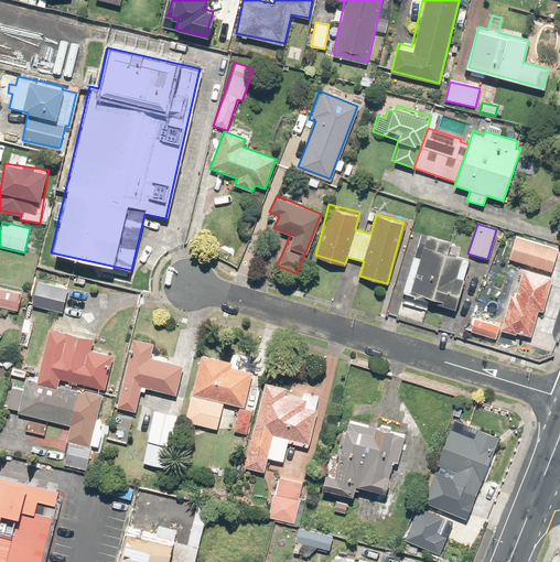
[(450,241),(429,234),(421,257),(415,255),(402,290),(453,309),(471,258),(454,252),(455,249),(449,246),(450,241)]
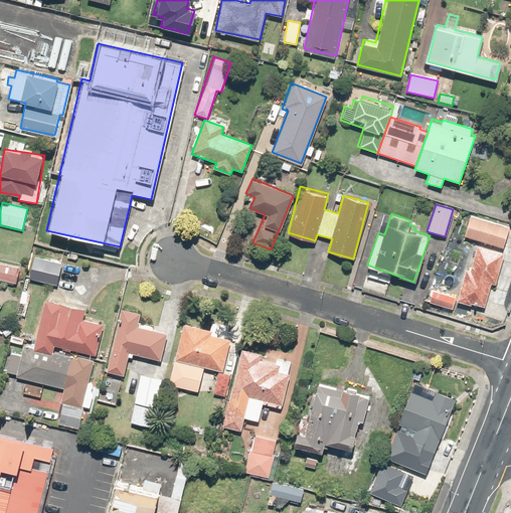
[(509,227),(470,215),(464,237),(502,248),(509,227)]
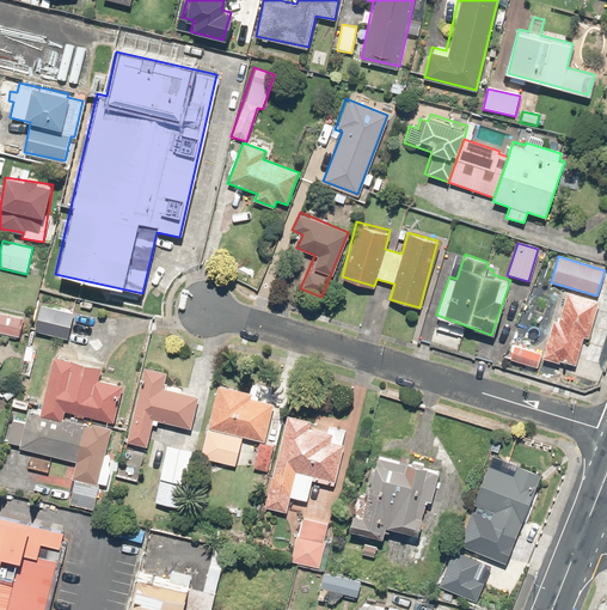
[(599,299),(566,291),(558,321),(552,319),(540,366),(557,370),(559,361),(575,365),(583,337),(589,339),(599,299)]
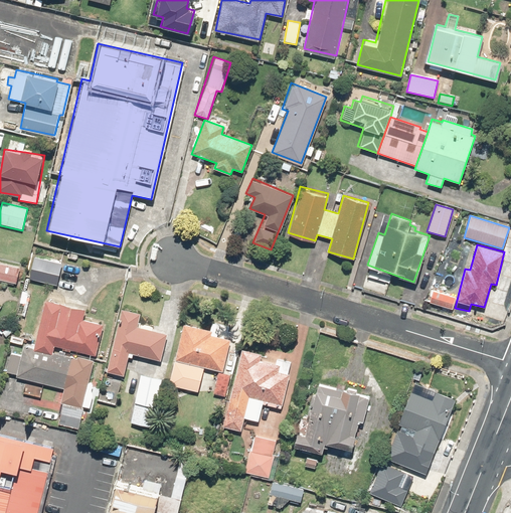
[(63,263),(32,257),(27,280),(58,287),(63,263)]
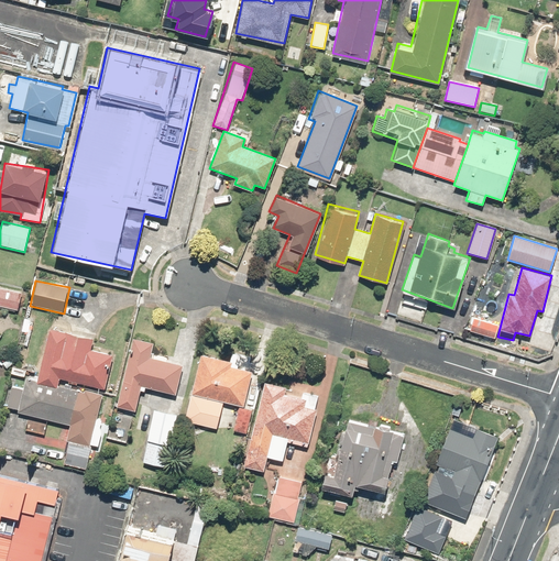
[(20,290),(0,288),(0,305),(19,307),(20,290)]
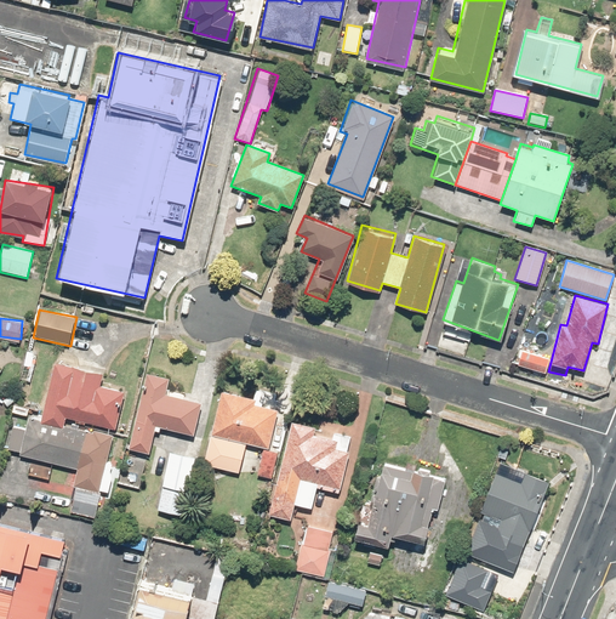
[(548,359),(520,350),(514,363),(542,374),(548,359)]
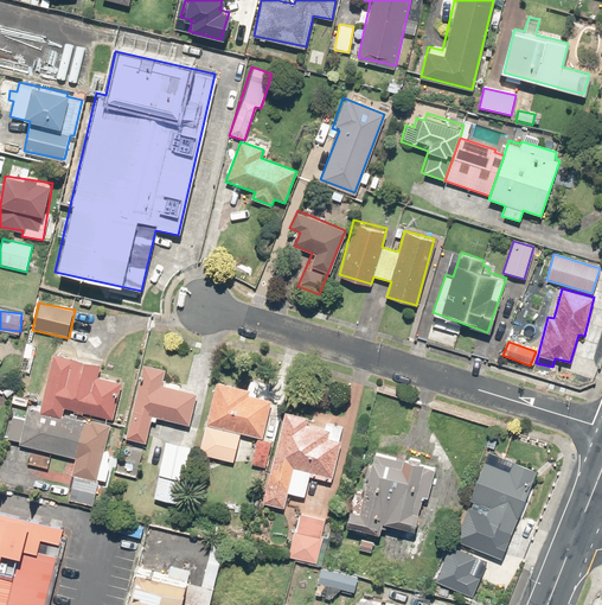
[(40,412),(63,415),(65,407),(113,416),(120,380),(97,375),(100,364),(51,355),(40,412)]
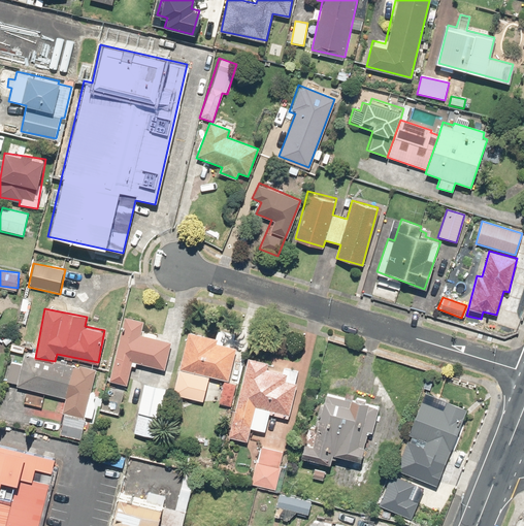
[(142,321),(124,317),(108,380),(126,385),(131,365),(135,365),(136,362),(162,368),(168,339),(139,332),(142,321)]
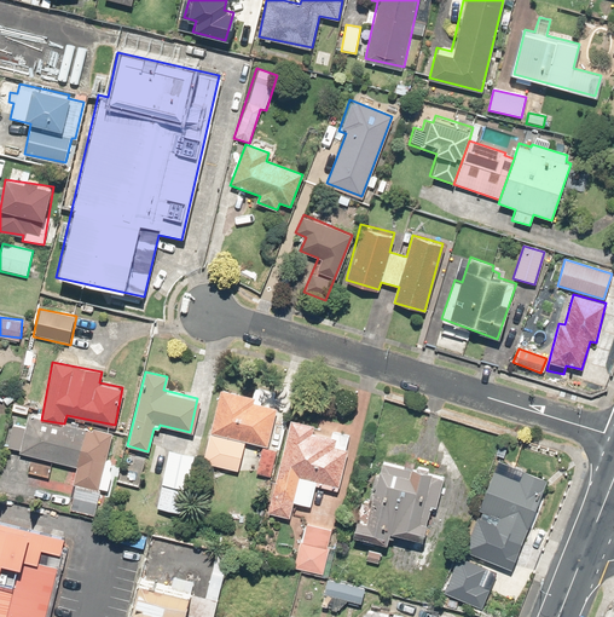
[(259,398),(219,390),(203,463),(238,472),(244,442),(262,445),(256,474),(270,477),(277,448),(268,445),(276,413),(256,409),(259,398)]
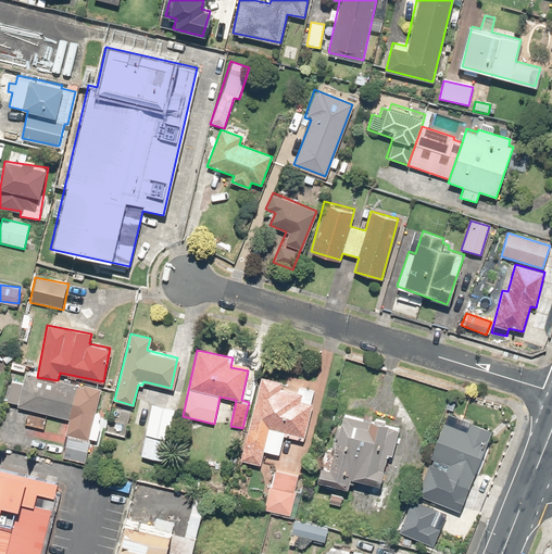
[(58,380),(37,377),(24,374),(23,382),(11,380),(7,401),(19,404),(17,411),(69,420),(61,458),(85,463),(99,389),(58,380)]
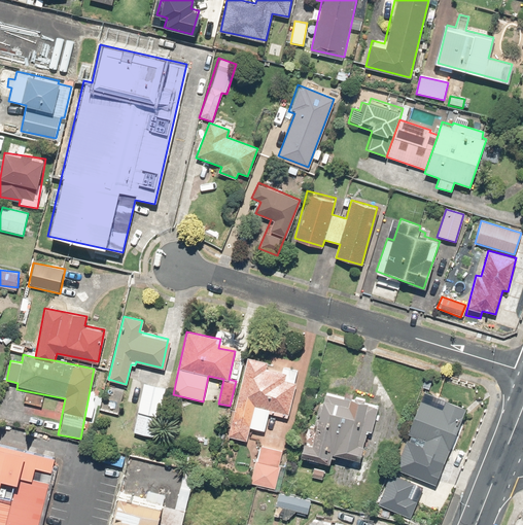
[(268,362),(247,357),(228,435),(245,440),(248,424),(254,426),(259,408),(269,411),(268,414),(286,419),(298,372),(282,369),(281,373),(266,369),(268,362)]
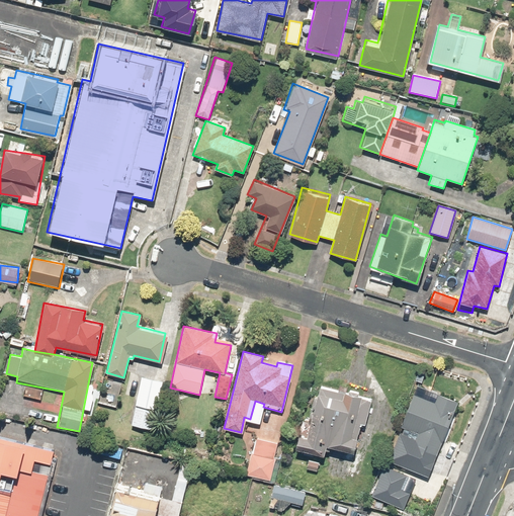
[(164,379),(143,374),(132,424),(152,429),(164,379)]
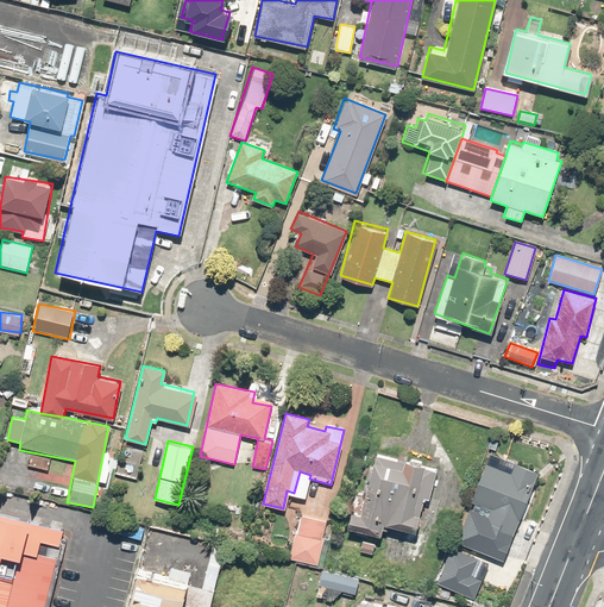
[(440,465),(379,449),(365,496),(359,494),(350,526),(358,529),(357,534),(369,538),(370,532),(382,536),(385,523),(416,531),(426,498),(431,499),(440,465)]
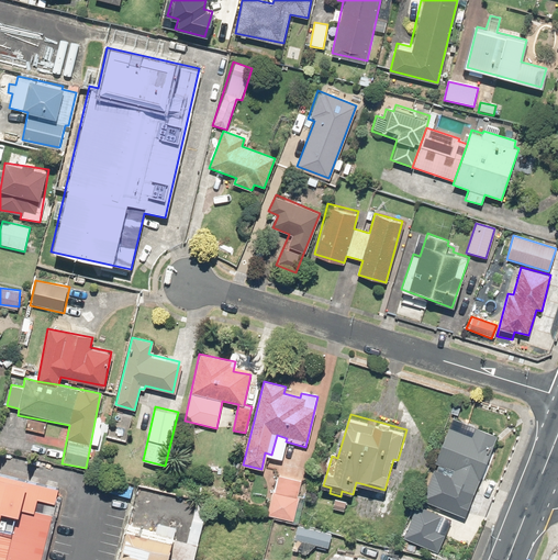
[(471,434),(449,426),(435,461),(450,468),(435,507),(457,515),(466,492),(473,495),(498,434),(475,425),(471,434)]
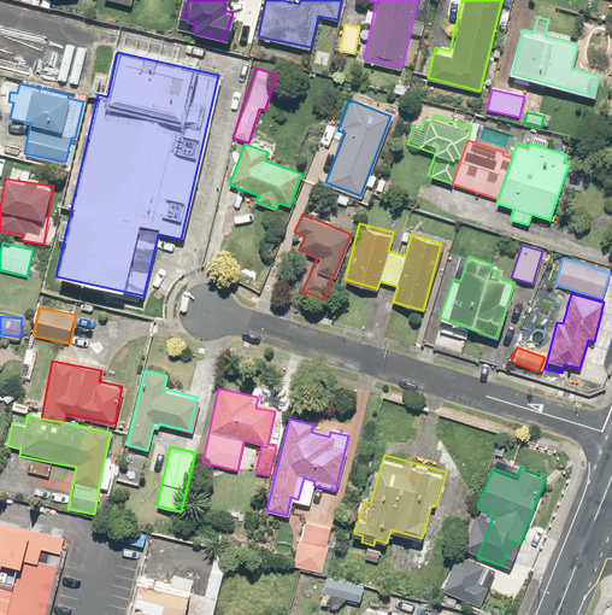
[(330,527),(302,521),(293,564),(321,570),(330,527)]
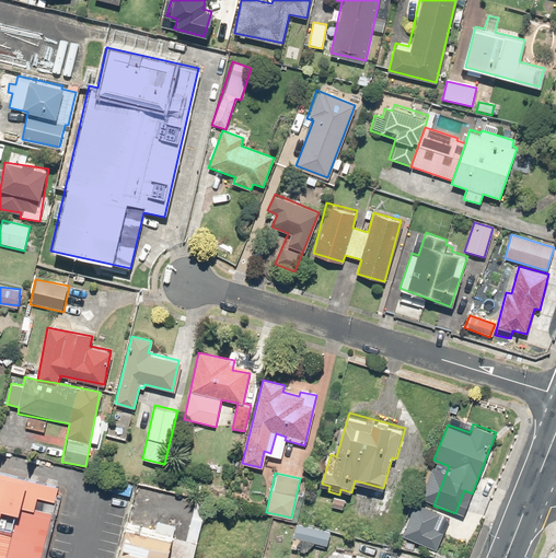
[(36,557),(53,488),(0,475),(0,557),(36,557)]
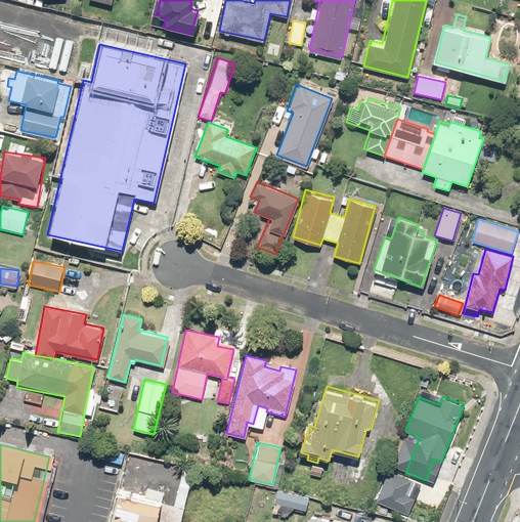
[(206,454),(195,451),(191,468),(203,470),(206,454)]
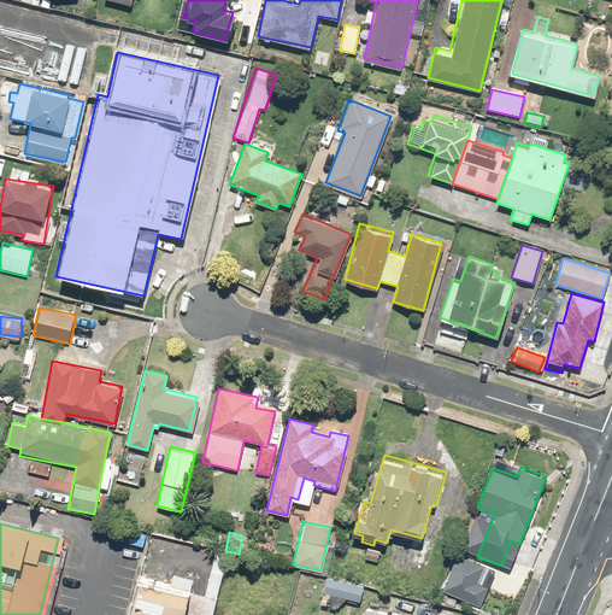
[(486,567),(458,556),(443,590),(481,605),(488,587),(483,586),(487,577),(483,574),(486,567)]
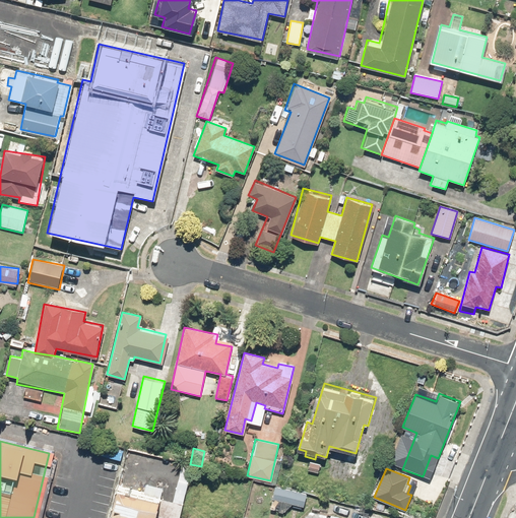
[(152,517),(158,496),(116,486),(108,517),(152,517)]
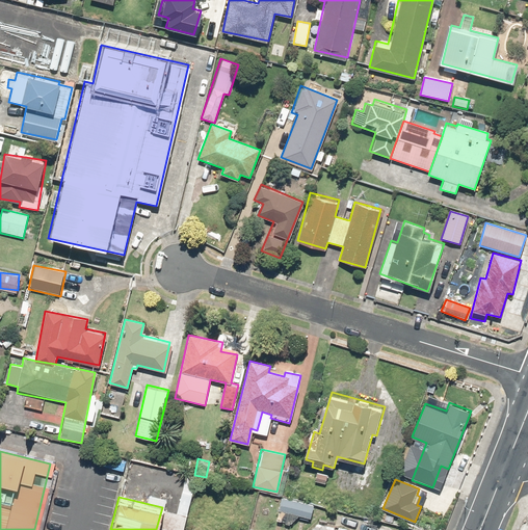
[(313,505),(281,497),(274,522),(290,525),(298,515),(310,519),(313,505)]
